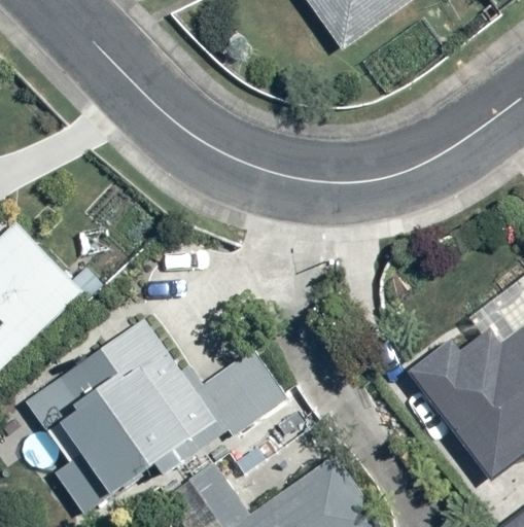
[(414,0),(303,0),(338,51),(414,0)]
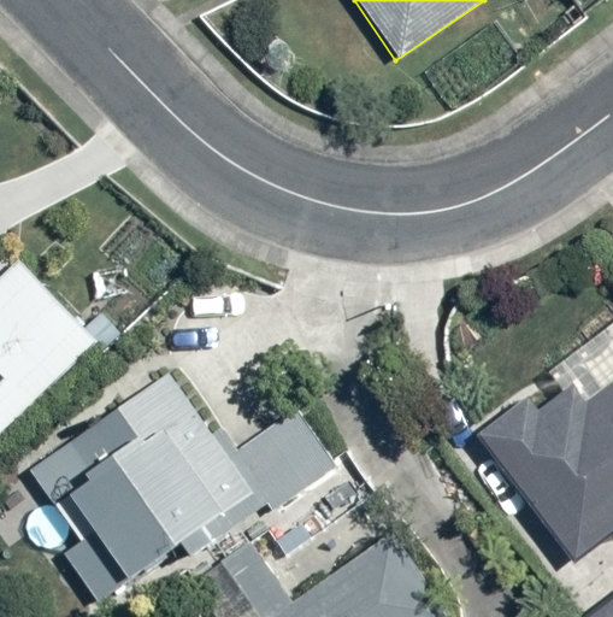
[(0,435),(96,341),(19,262),(0,280),(0,435)]
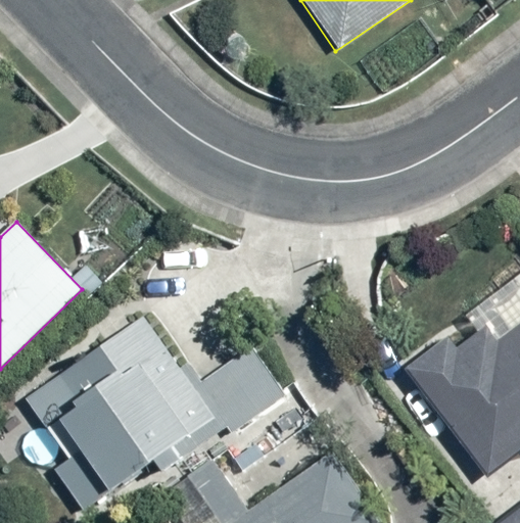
[(53,469),(84,511),(153,460),(162,472),(227,426),(233,435),(287,395),(252,346),(202,383),(188,363),(179,369),(140,316),(26,398),(68,458),(53,469)]
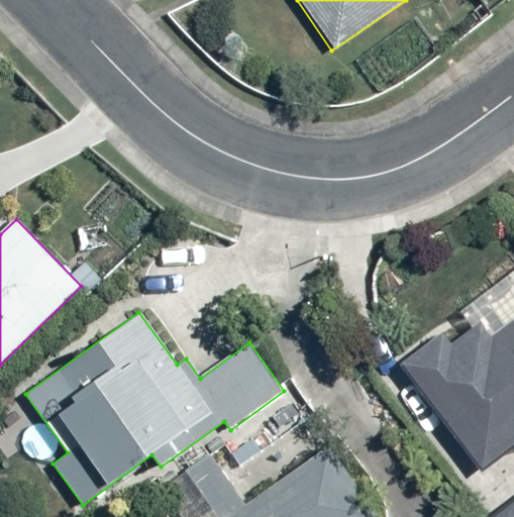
[(513,315),(489,334),(479,320),(449,343),(440,331),(401,360),(481,468),(513,442),(513,315)]
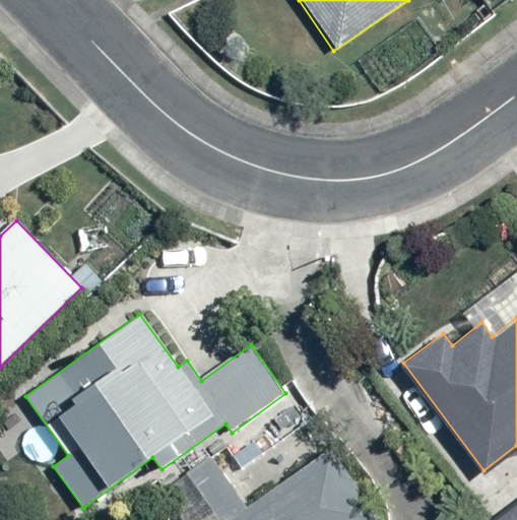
[(373,519),(379,516),(331,448),(248,506),(214,457),(162,494),(180,519),(373,519)]
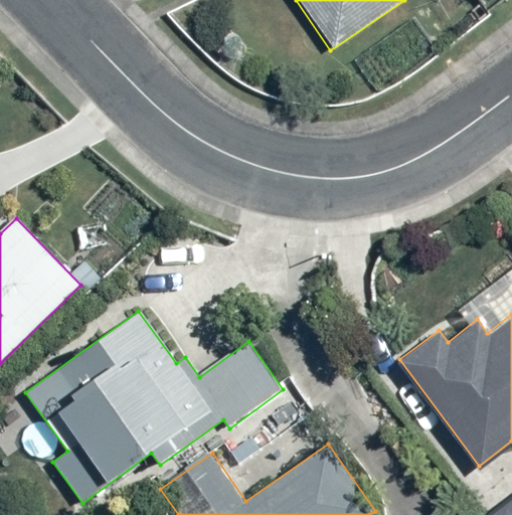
[(511,514),(511,496),(488,514),(511,514)]
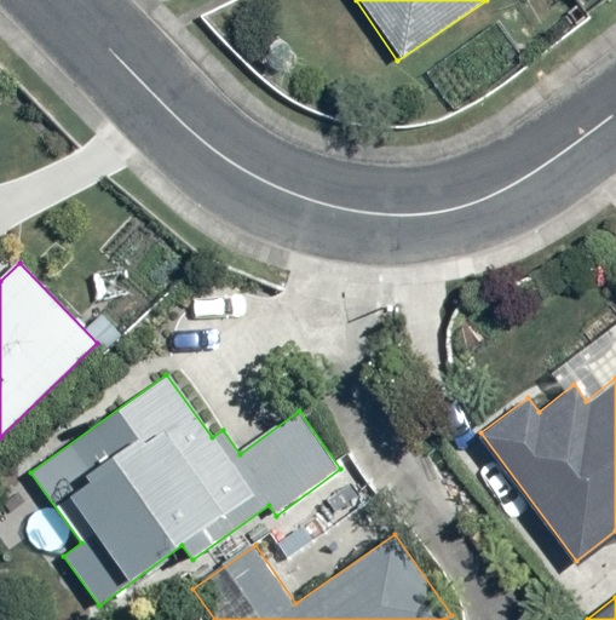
All buildings are outlined.
